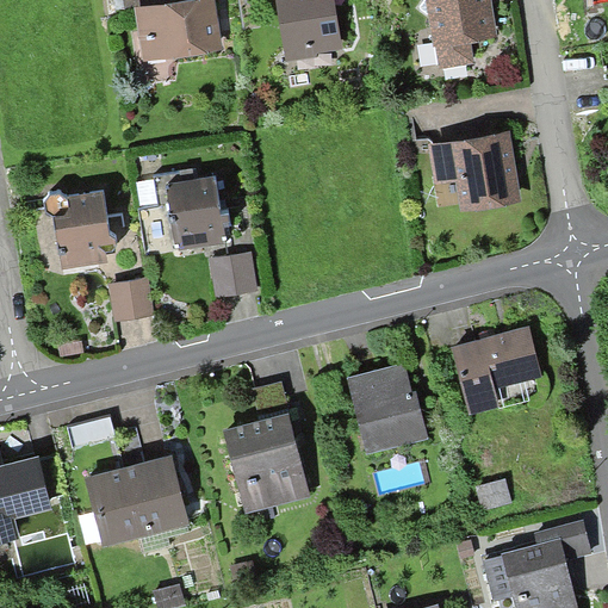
[(216,44),(208,0),(187,0),(172,2),(171,0),(128,0),(130,10),(141,7),(146,38),(160,36),(163,38),(166,53),(216,44)]
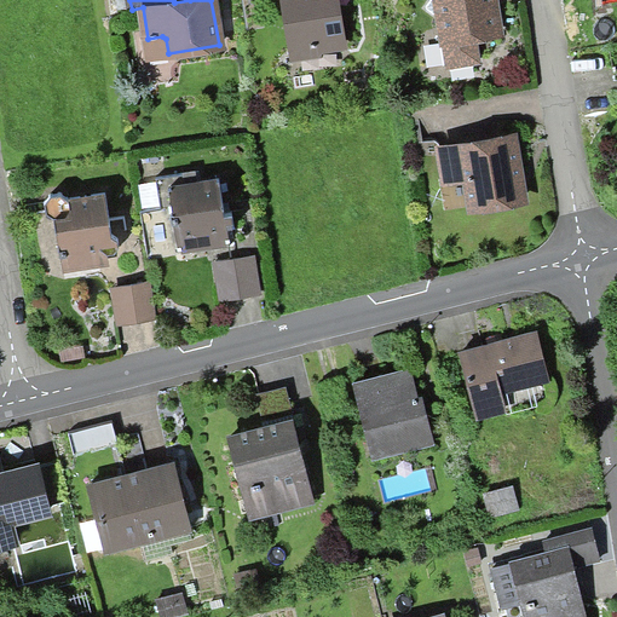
[(286,0),(294,50),(341,42),(333,0),(286,0)]
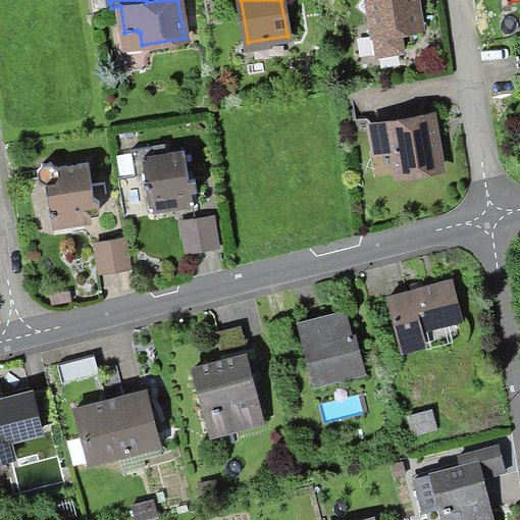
[(420,27),(415,0),(363,0),(358,7),(371,16),(378,54),(402,50),(399,31),(420,27)]
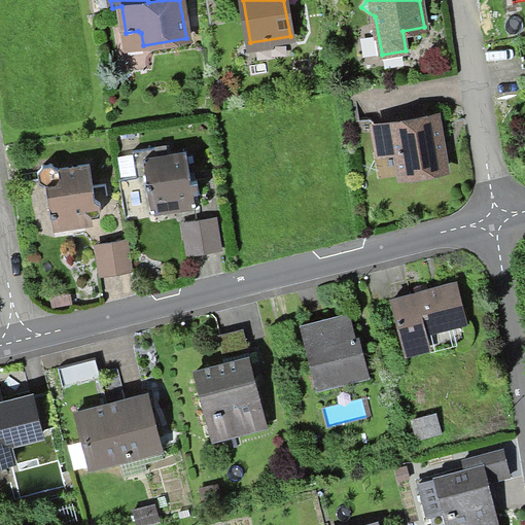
[(397,147),(401,175),(445,168),(436,116),(393,123),(397,147)]
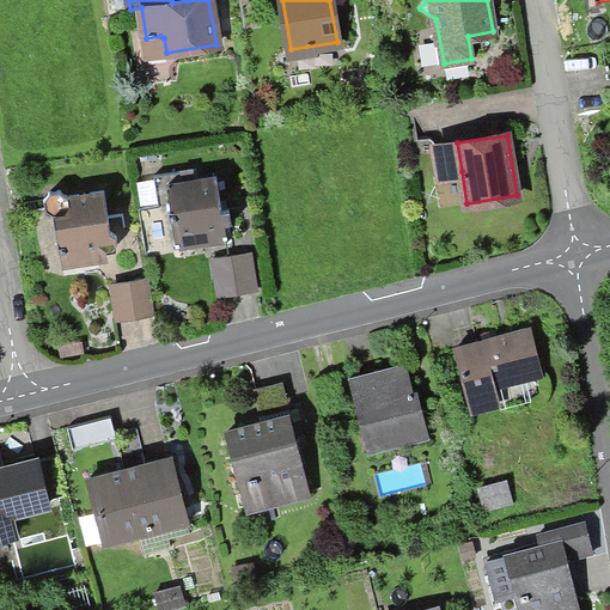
[(223,209),(217,176),(166,184),(168,190),(169,189),(170,200),(168,200),(170,218),(172,218),(175,233),(190,231),(190,232),(232,225),(229,208),(223,209)]
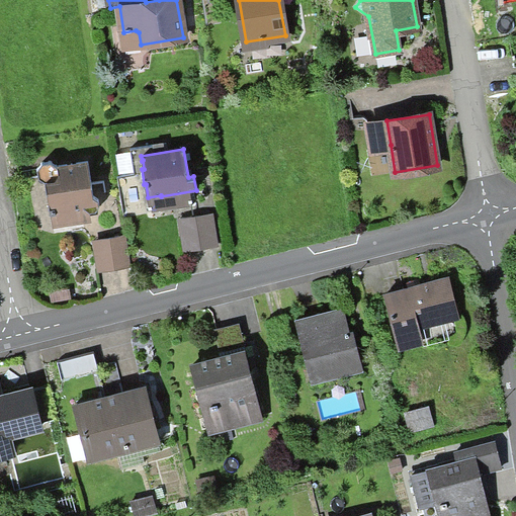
[(38,177),(46,182),(50,212),(85,207),(90,211),(96,210),(99,205),(98,199),(93,195),(88,161),(58,166),(51,161),(41,162),(36,169),(38,177)]
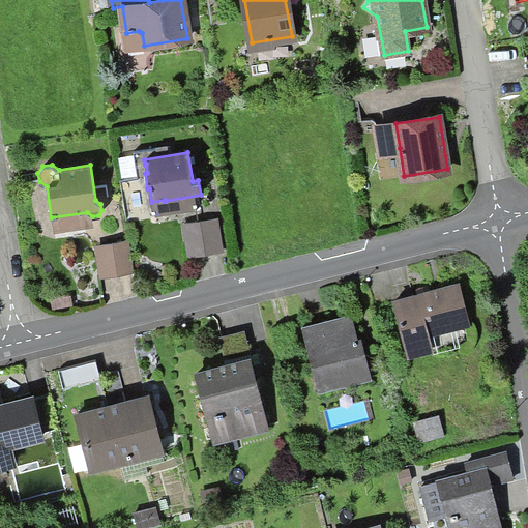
[(215,218),(199,222),(204,253),(221,250),(215,218)]
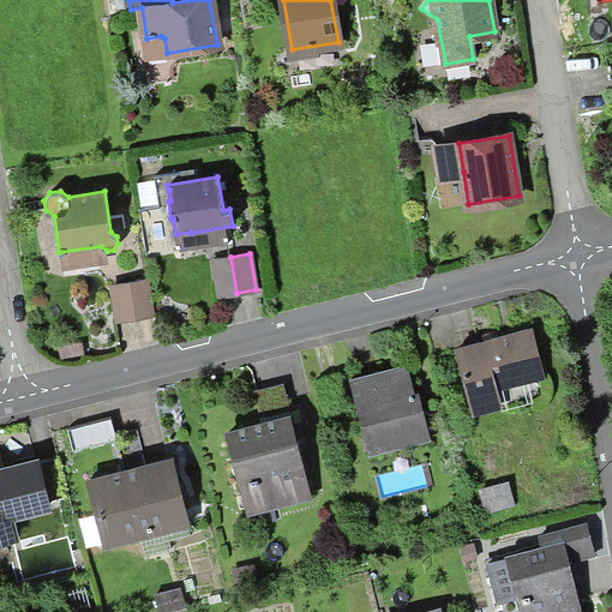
[(148,279),(130,282),(136,317),(154,315),(148,279)]
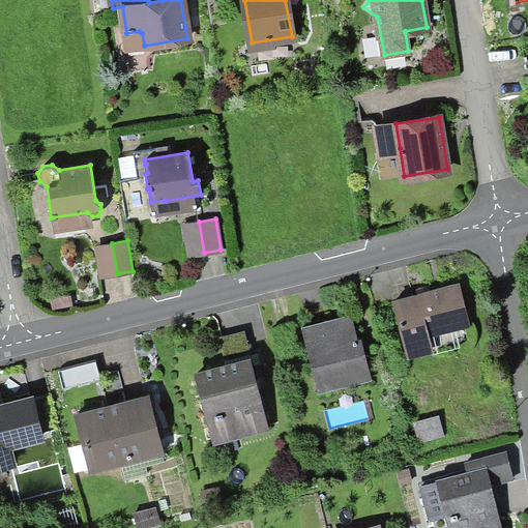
[(459,284),(394,300),(408,354),(432,348),(429,332),(469,323),(459,284)]
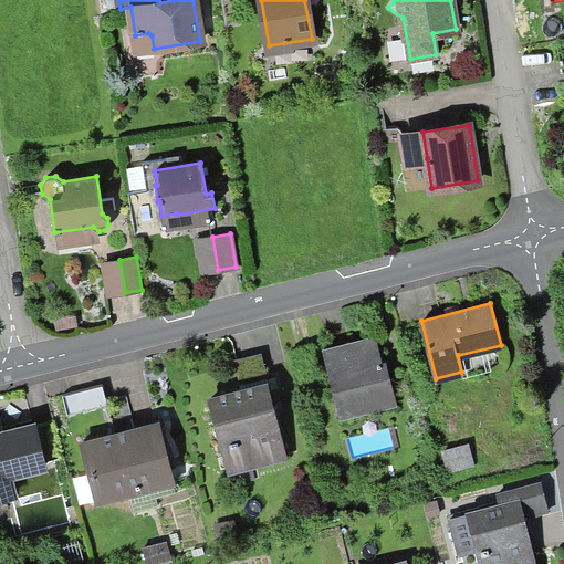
[(375,336),(323,348),(334,392),(341,389),(347,416),(396,404),(388,371),(384,372),(375,336)]
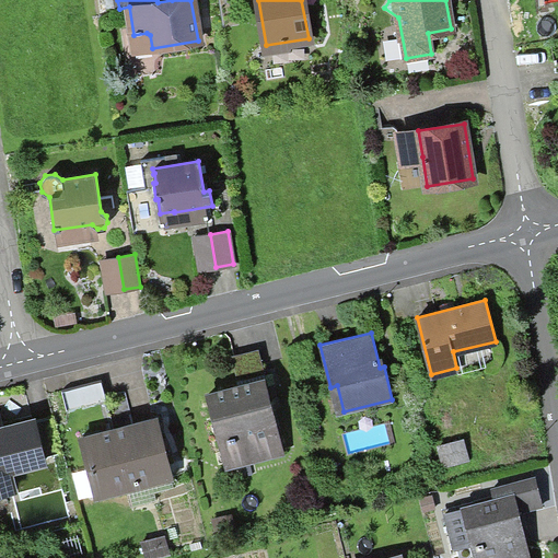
[(283,451),(265,379),(207,394),(220,448),(250,441),(254,457),(283,451)]
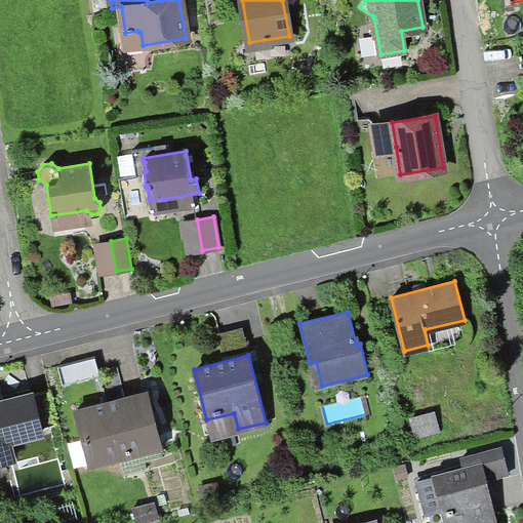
[(95,356),(57,366),(63,385),(101,375),(95,356)]
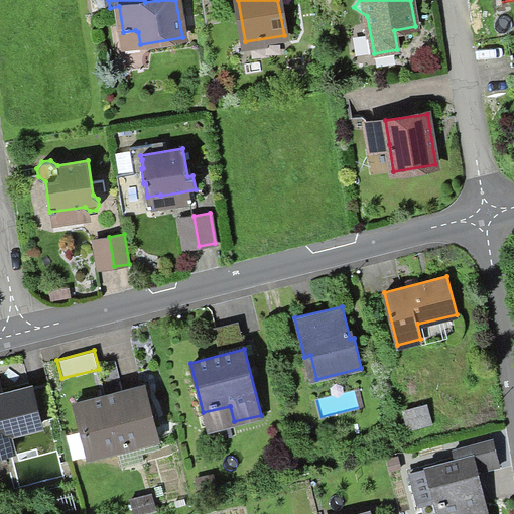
[(104,402),(78,408),(90,455),(118,447),(116,437),(153,427),(142,385),(103,395),(104,402)]
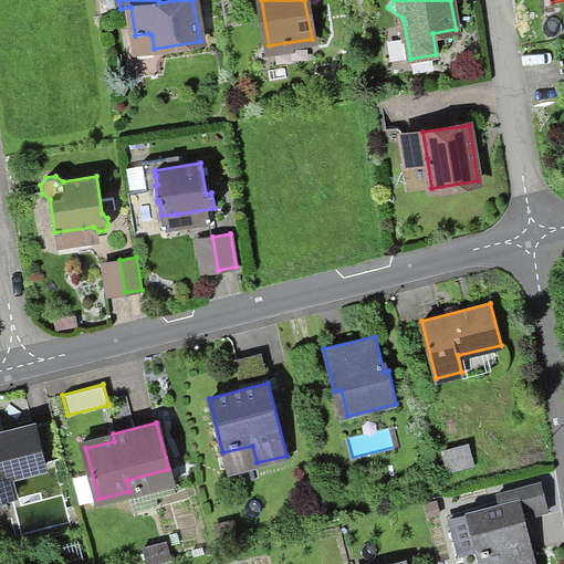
[(7,473),(44,463),(34,425),(0,434),(0,498),(12,494),(7,473)]
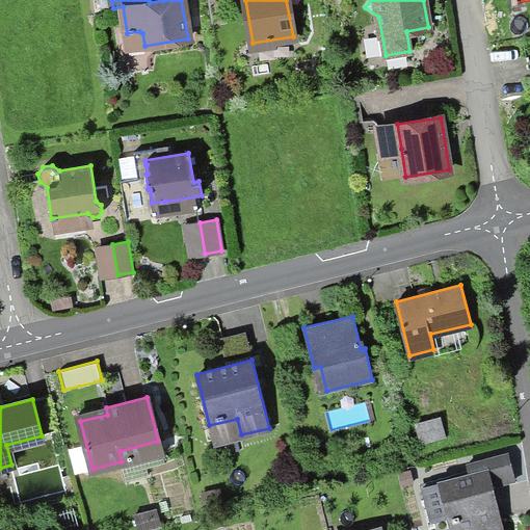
[(417,424),(421,442),(445,435),(440,418),(417,424)]
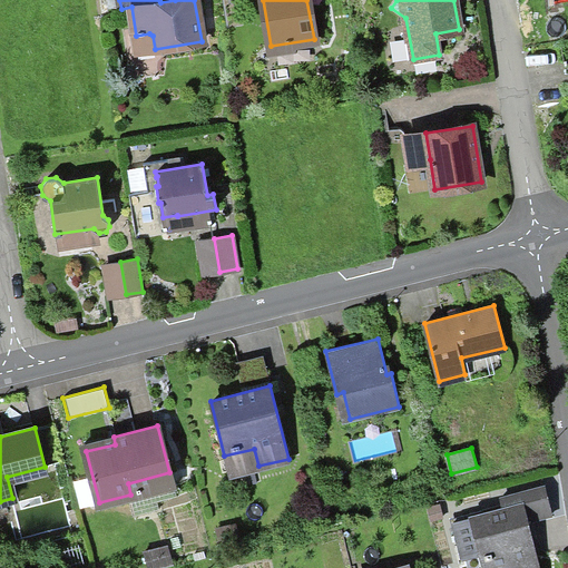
[(485,552),(488,567),(535,567),(524,521),(551,513),(545,485),(501,497),(505,507),(454,520),(463,558),(485,552)]
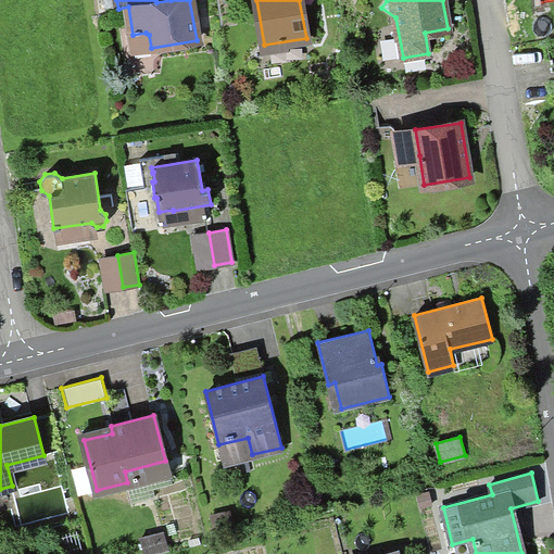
[(168,548),(164,531),(141,538),(146,553),(168,548)]
